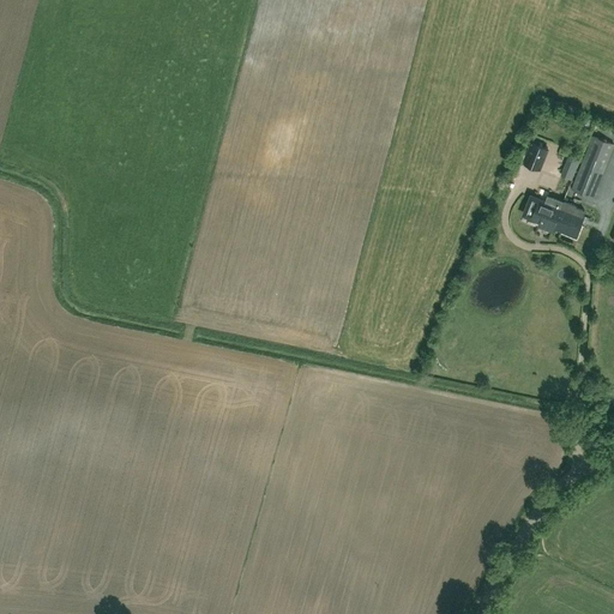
[(593,136),(572,187),(593,196),(613,144),(593,136)]
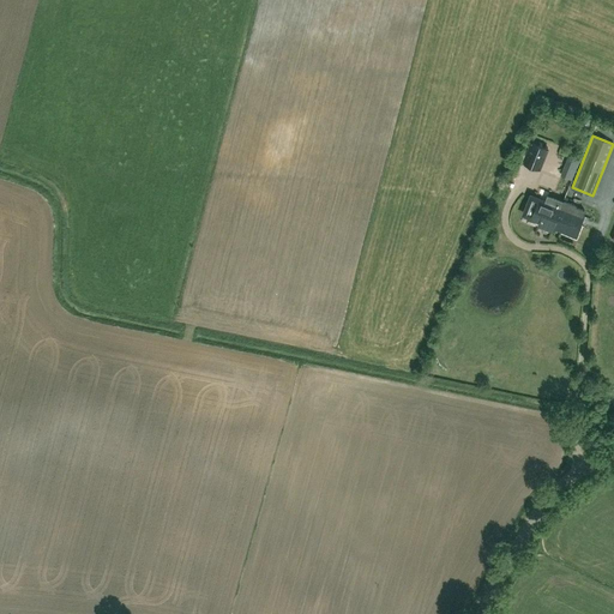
[(542,162),(547,149),(531,143),(527,156),(542,162)]
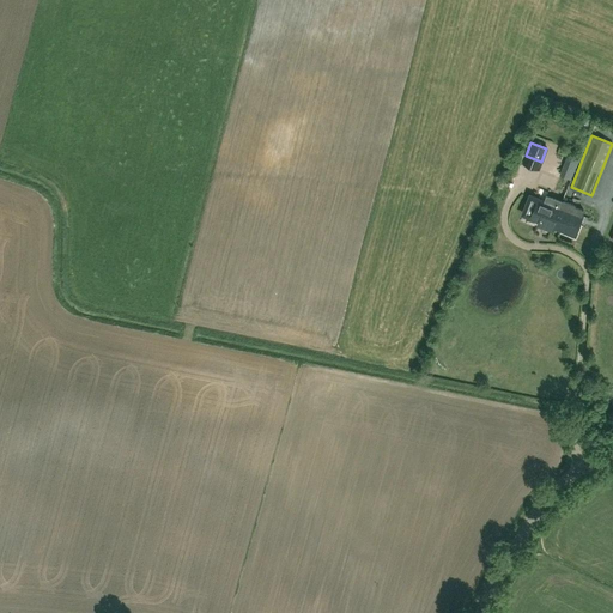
[(568,155),(559,175),(571,180),(578,159),(568,155)]
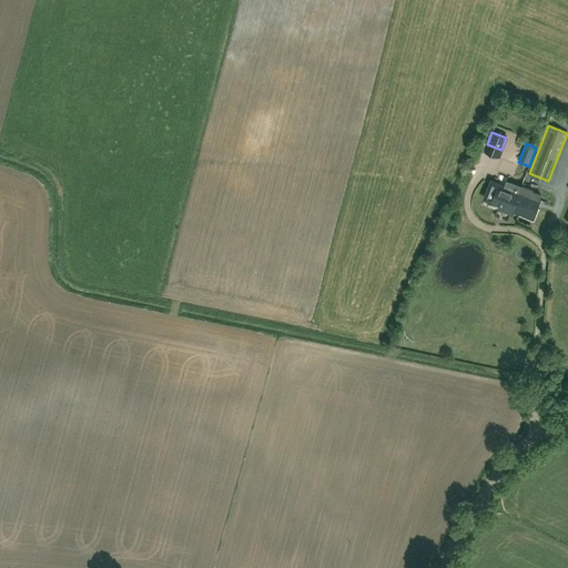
[(511,210),(520,186),(507,181),(505,185),(499,183),(492,202),(499,205),(498,209),(510,213),(511,210)]
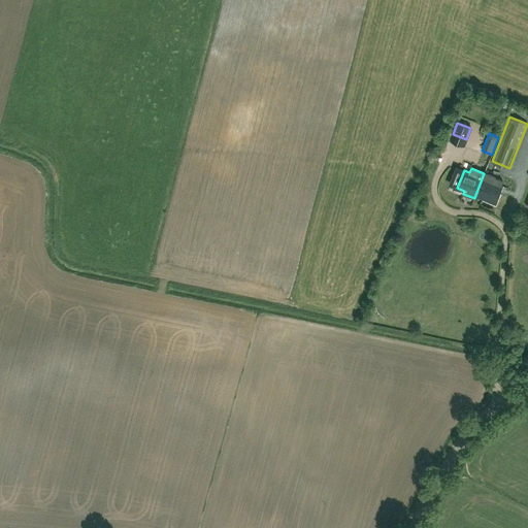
[(484,173),(475,195),(495,203),(501,186),(500,186),(502,180),(495,177),(495,176),(486,172),(485,173),(484,173)]
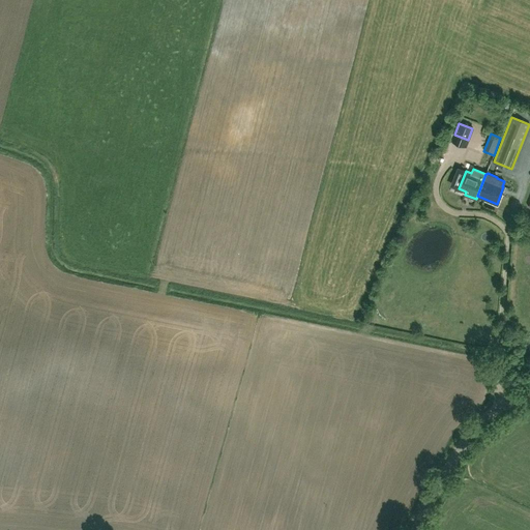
All buildings are outlined.
